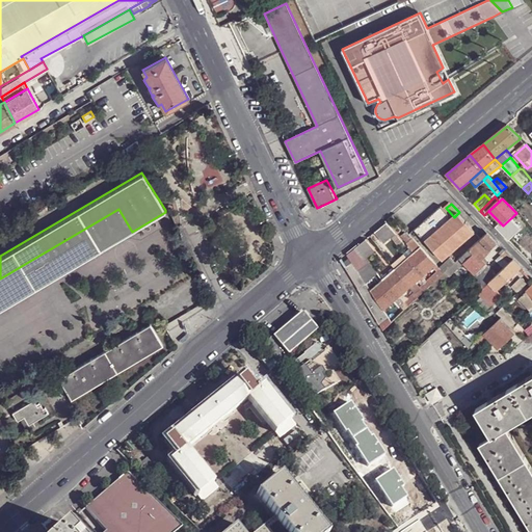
[(454,217),(446,208),(444,207),(417,230),(445,262),(479,232),(469,219),(468,221),(459,212),(454,217)]
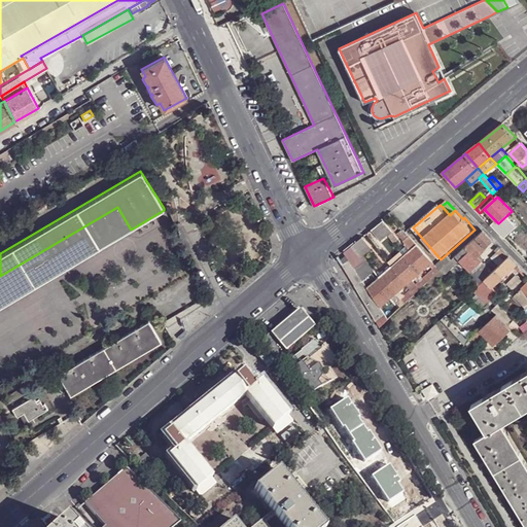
[(0,276),(0,306),(53,275),(43,258),(51,254),(61,271),(131,230),(117,207),(0,276)]
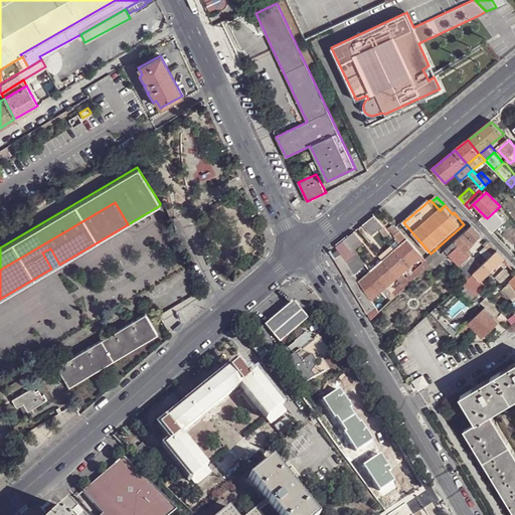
[(375,216),(369,220),(376,229),(378,228),(378,229),(382,225),(375,215),(375,216)]
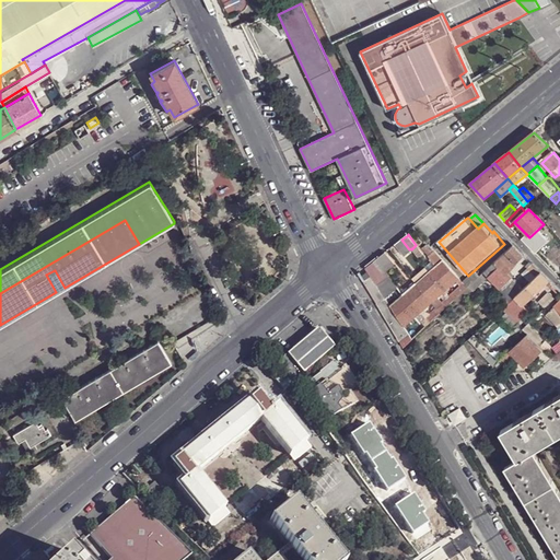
[(395,246),(403,256),(409,249),(401,240),(395,246)]
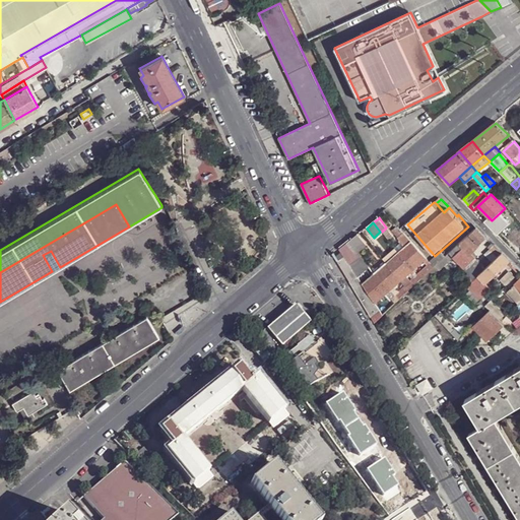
[(473,252),(486,238),(477,228),(461,244),(469,254),(470,255),(473,252)]
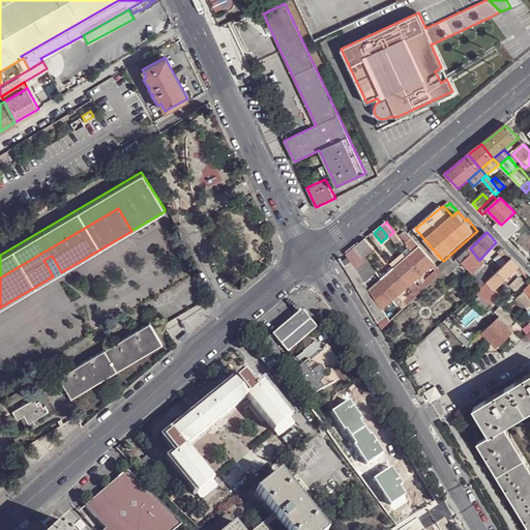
[(366,255),(373,248),(365,239),(359,244),(366,255)]
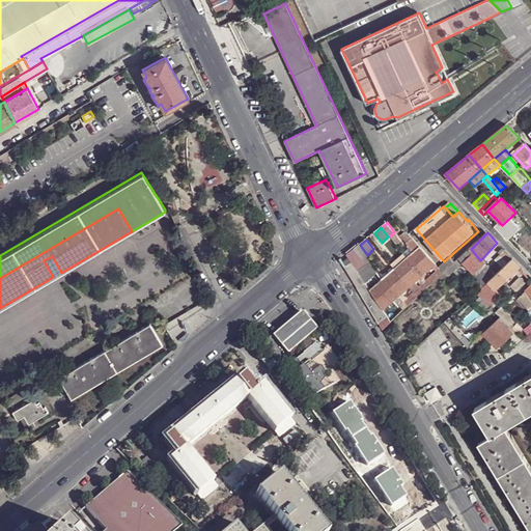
[(365,283),(378,274),(365,256),(367,255),(360,245),(348,254),(347,255),(354,264),(365,283)]
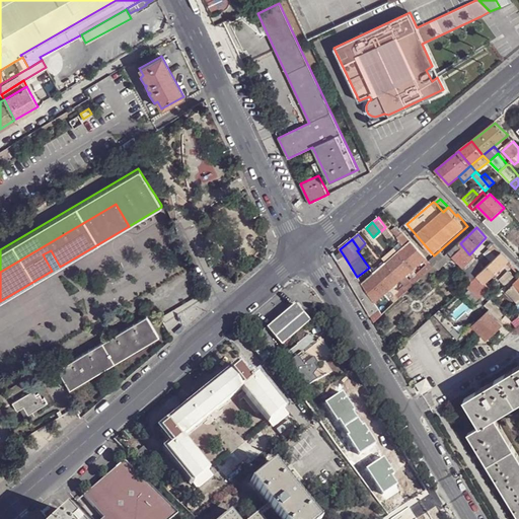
[(413,270),(426,258),(411,241),(398,252),(413,270)]
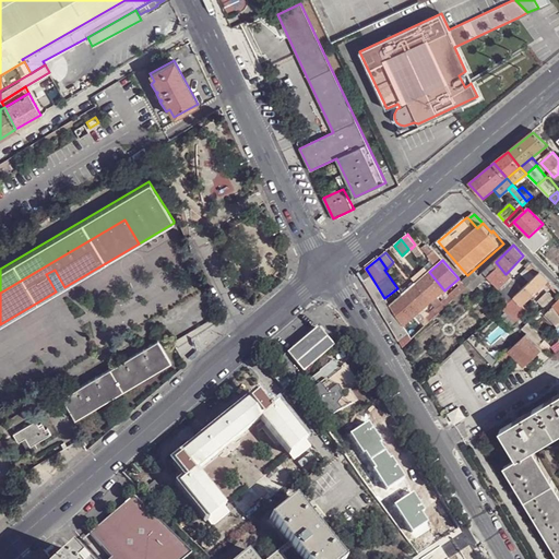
[(501,289),(513,278),(514,277),(509,271),(506,274),(504,273),(496,262),(484,272),(489,277),(501,289)]
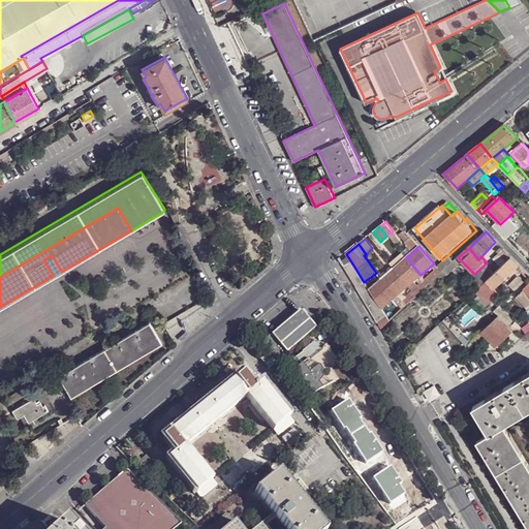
[(495,258),(502,267),(512,258),(504,250),(495,258)]
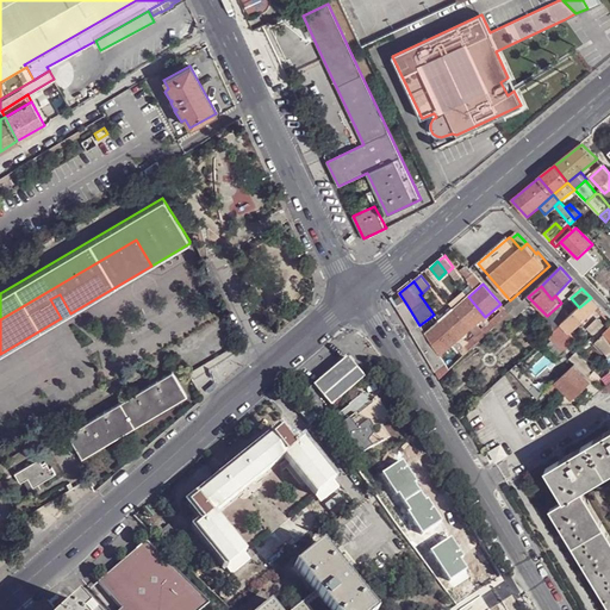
[(50,299),(61,318),(70,313),(60,294),(50,299)]
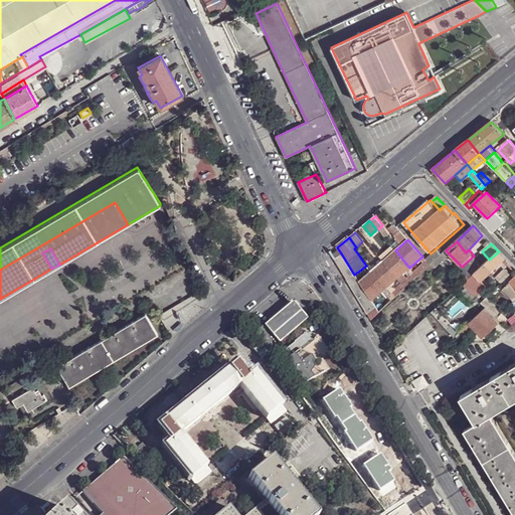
[(405,272),(409,268),(395,250),(383,261),(396,279),(405,272)]
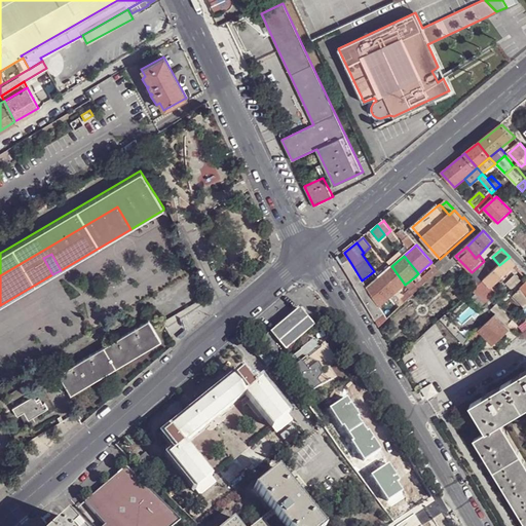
[(441,269),(450,261),(445,256),(435,265),(436,266),(440,271),(441,269)]
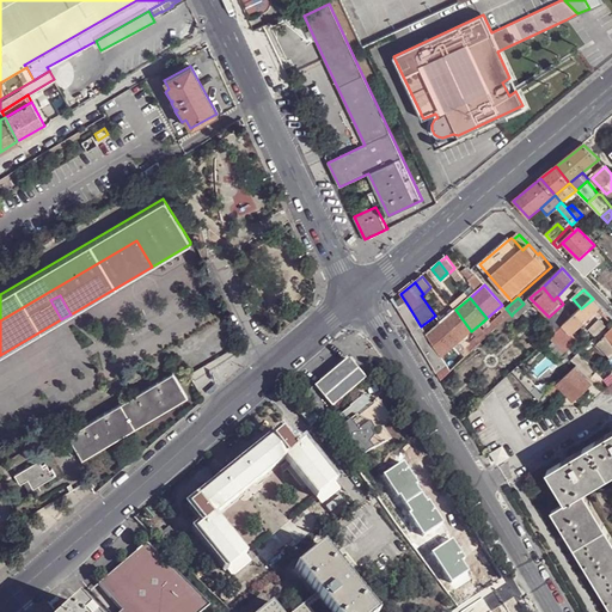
[(518,319),(536,304),(530,298),(524,304),(513,313),(516,318),(518,319)]
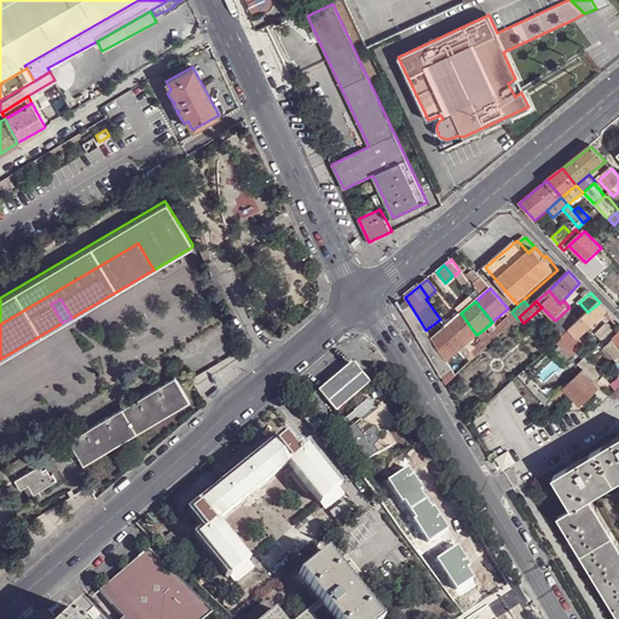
[(579,339),(608,312),(600,302),(588,312),(579,320),(570,329),(579,339)]
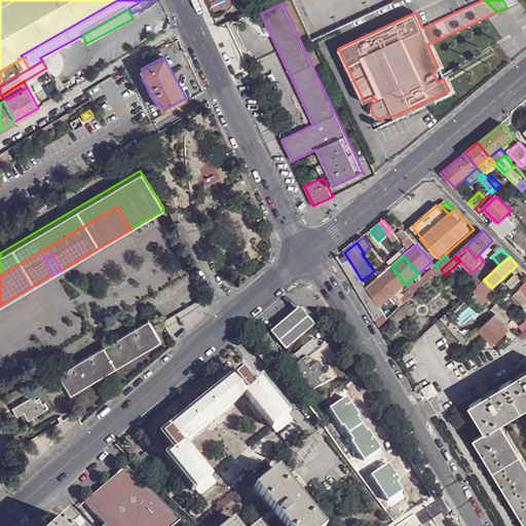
[(357,287),(364,284),(362,280),(350,262),(345,266),(357,287)]
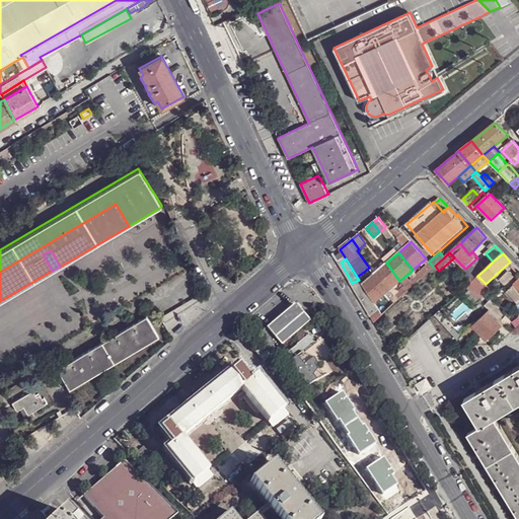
[(476,258),(465,269),(468,272),(466,276),(471,282),(475,278),(477,276),(486,269),(476,258)]
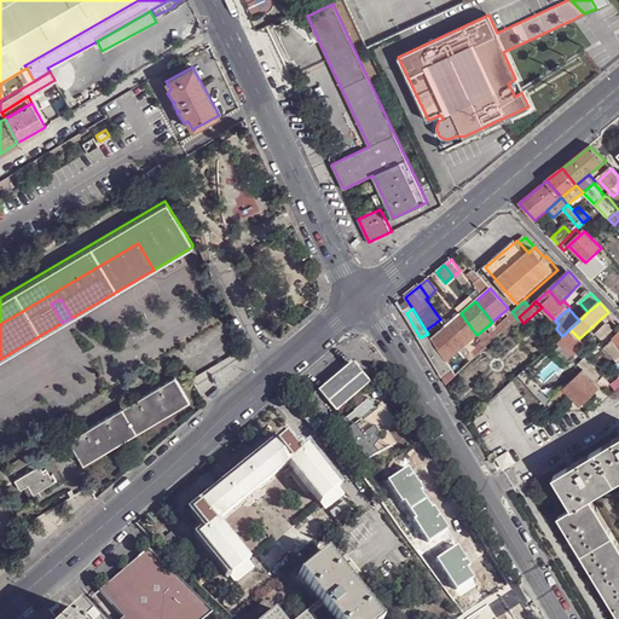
[(468,342),(476,335),(461,313),(446,327),(464,346),(468,342)]
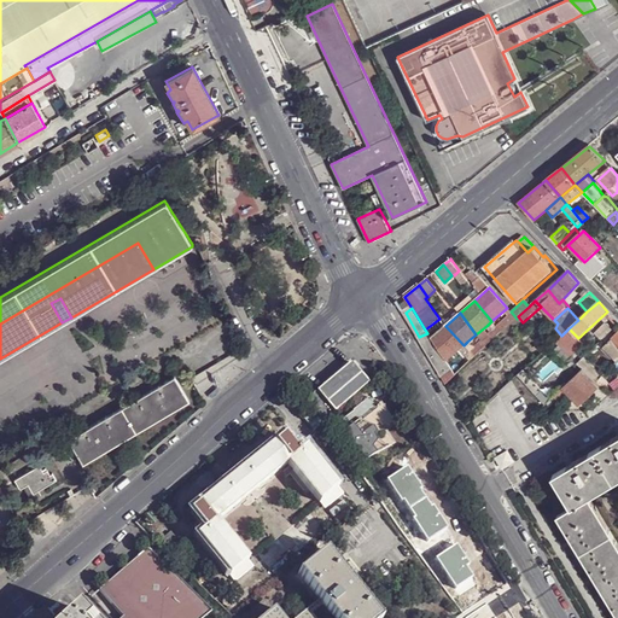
[(503,331),(517,319),(512,313),(496,328),(501,333),(503,331)]
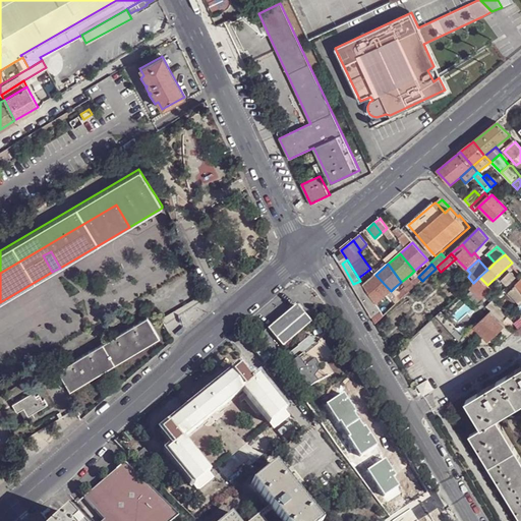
[(437,267),(436,269),(424,279),(426,281),(428,281),(440,271),(437,267)]
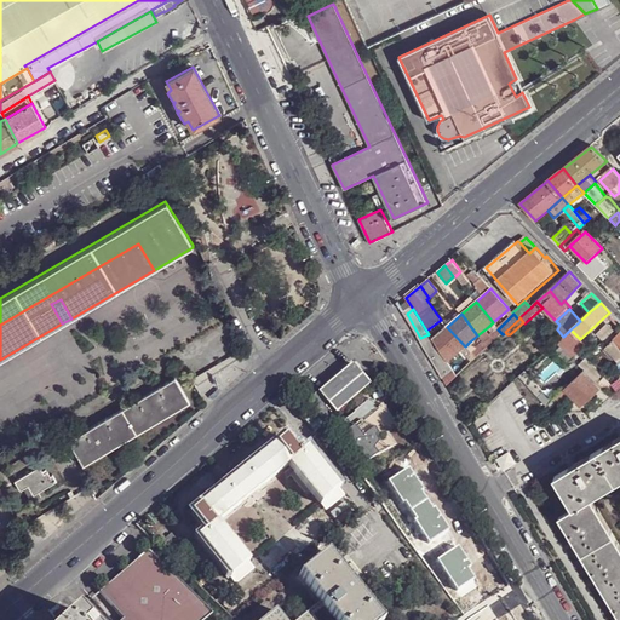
[(498,329),(493,322),(488,327),(492,331),(493,329),(495,332),(498,329)]
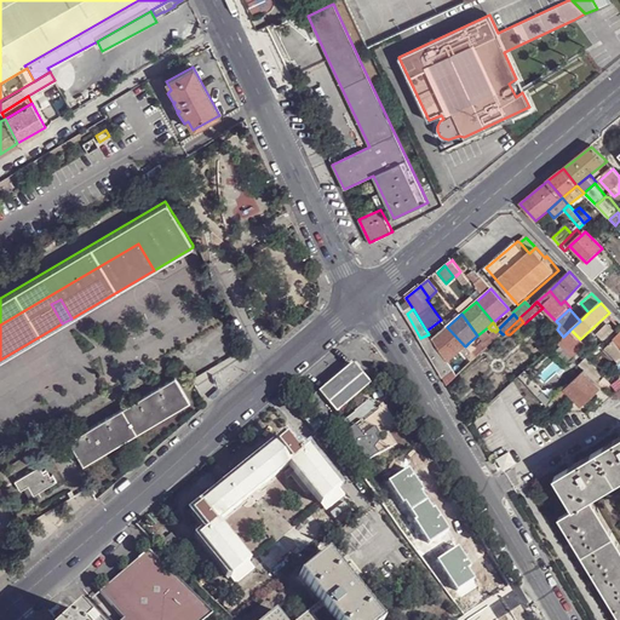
[(465,346),(447,327),(432,340),(443,356),(447,362),(460,350),(465,346)]
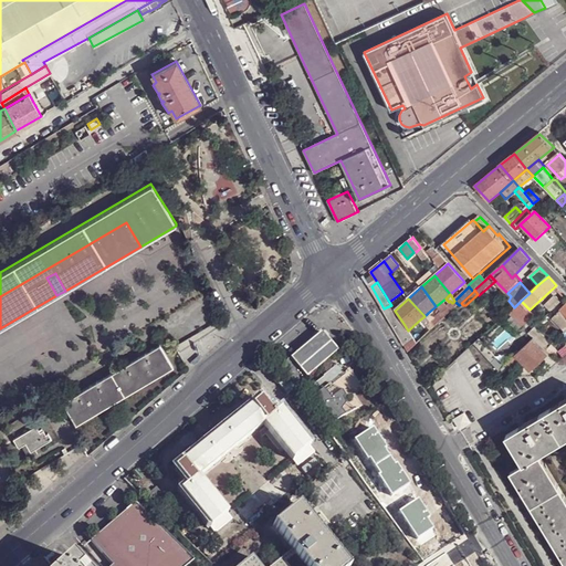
[(446,317),(459,305),(454,301),(452,303),(441,312),(446,317)]
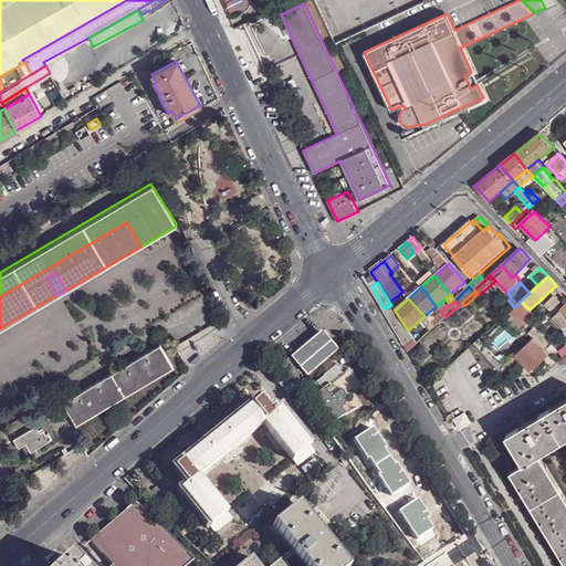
[(523,315),(530,310),(521,301),(519,303),(522,306),(519,310),(523,315)]
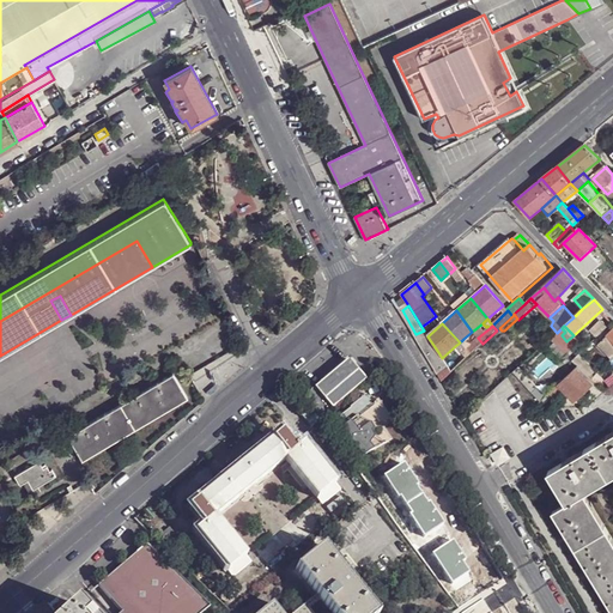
[(559,349),(566,341),(562,335),(565,332),(562,328),(557,333),(551,338),(559,349)]
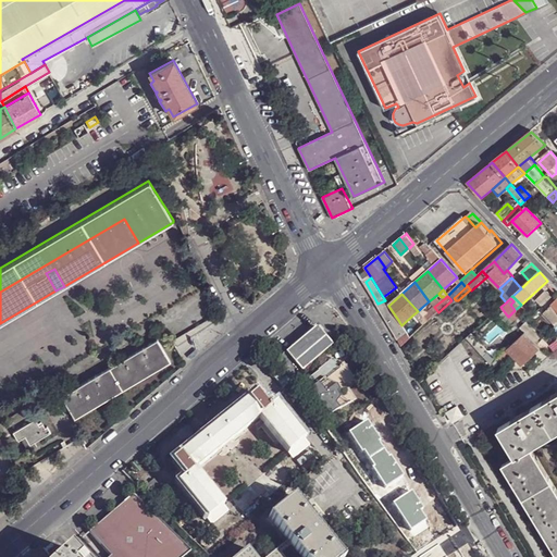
[(385,300),(378,304),(391,324),(398,320),(388,306),(385,300)]
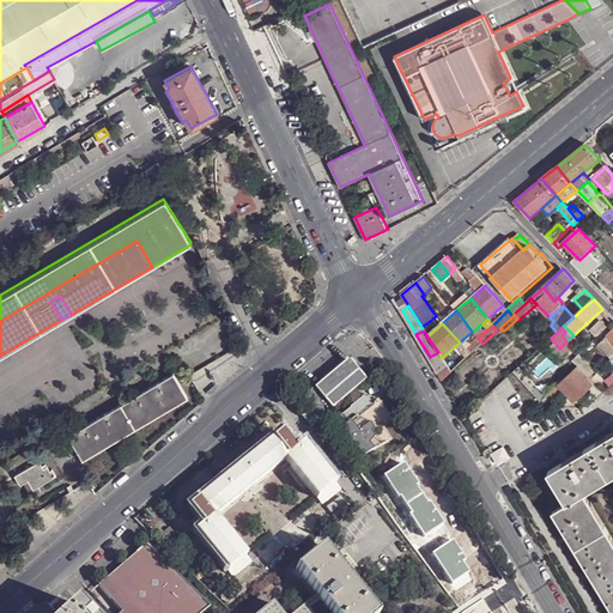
[(565,354),(578,341),(574,335),(566,341),(559,349),(565,354)]
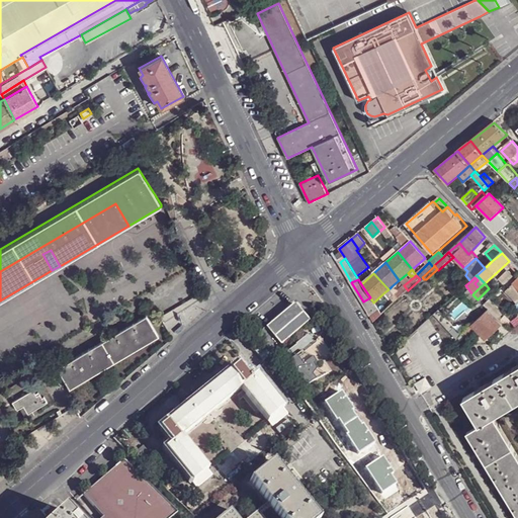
[(517,287),(514,283),(506,291),(517,304),(517,303),(517,287)]
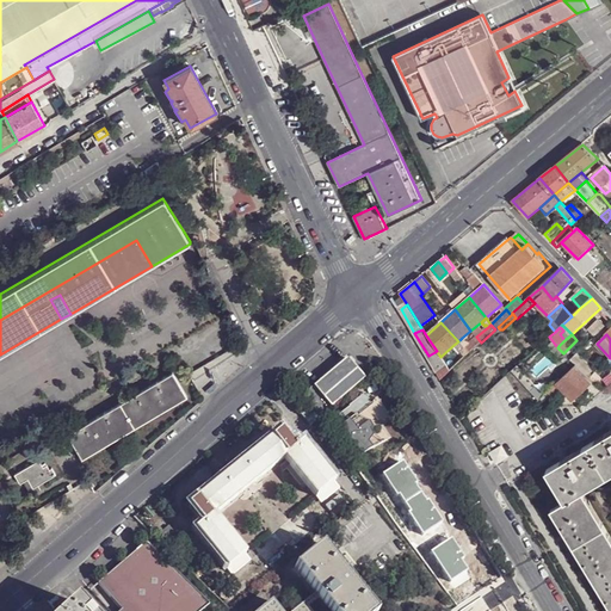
[(470,353),(481,343),(476,337),(471,343),(466,349),(470,353)]
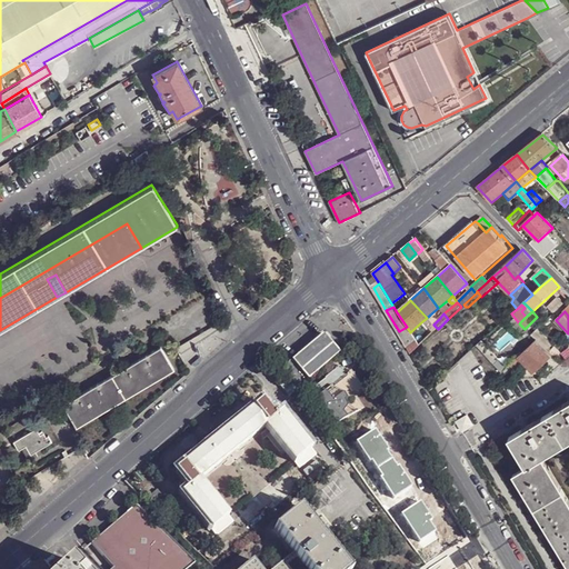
[(427,318),(433,325),(439,319),(430,315),(427,318)]
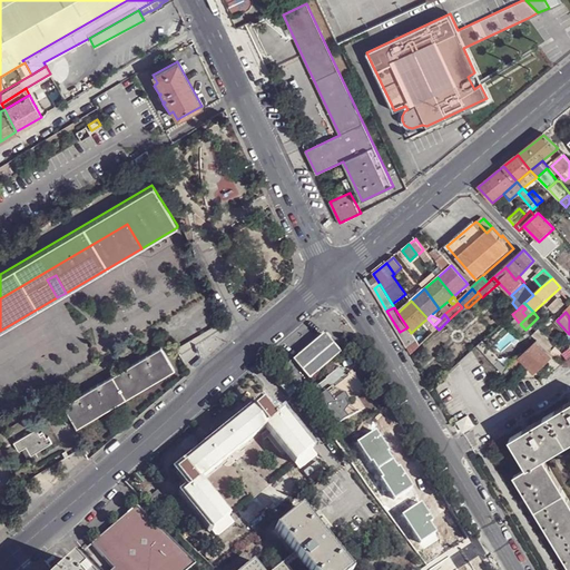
[(430,330),(434,325),(428,318),(423,322),(430,330)]
